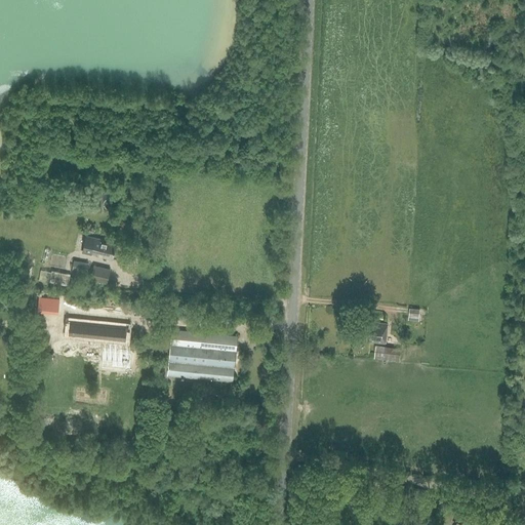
[(116,243),(104,240),(86,236),(82,253),(91,255),(92,252),(96,253),(96,255),(112,259),(116,243)]
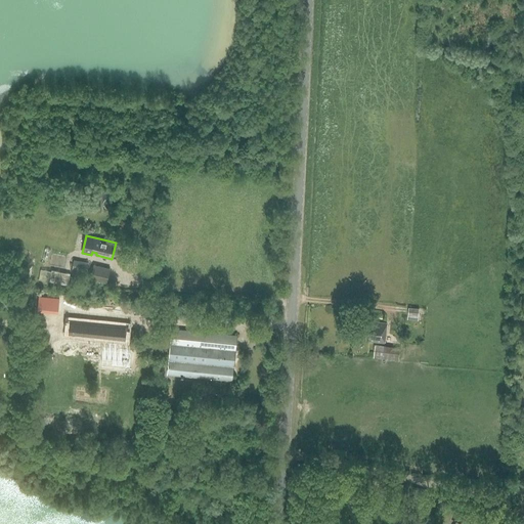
[(86,272),(88,263),(74,260),(72,269),(86,272)]
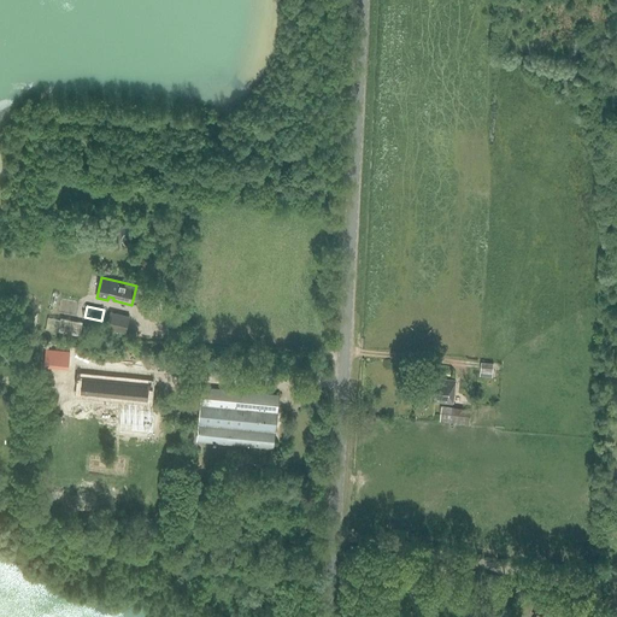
[(129,316),(110,311),(106,330),(124,335),(129,316)]
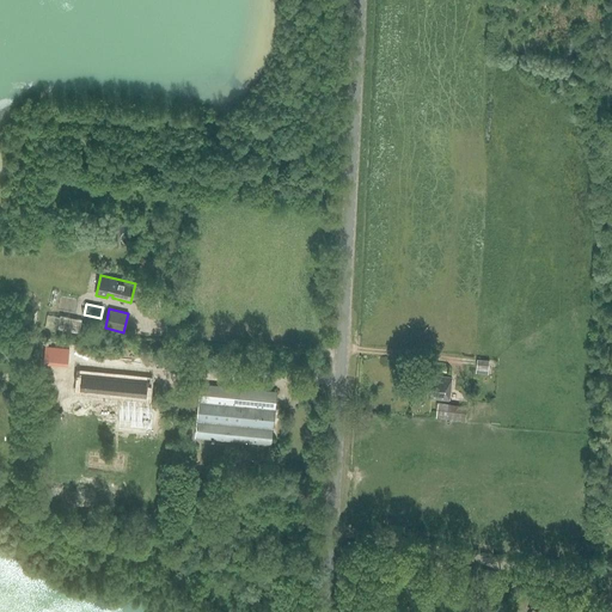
[(60,317),(48,314),(46,328),(59,330),(59,329),(80,332),(83,320),(60,316),(60,317)]
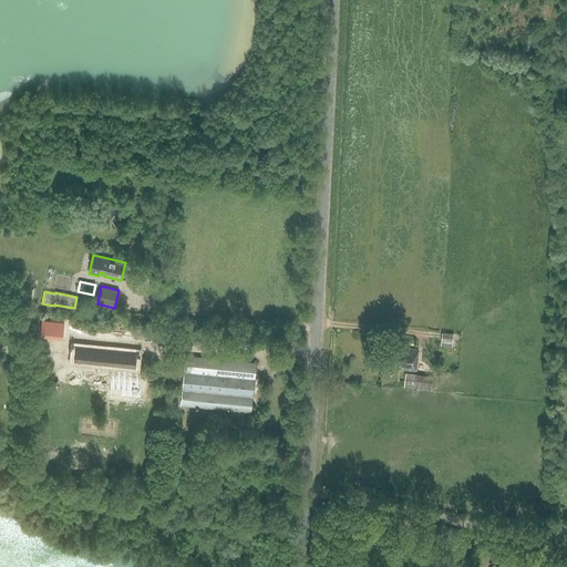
[(125,353),(86,349),(85,363),(124,368),(125,353)]
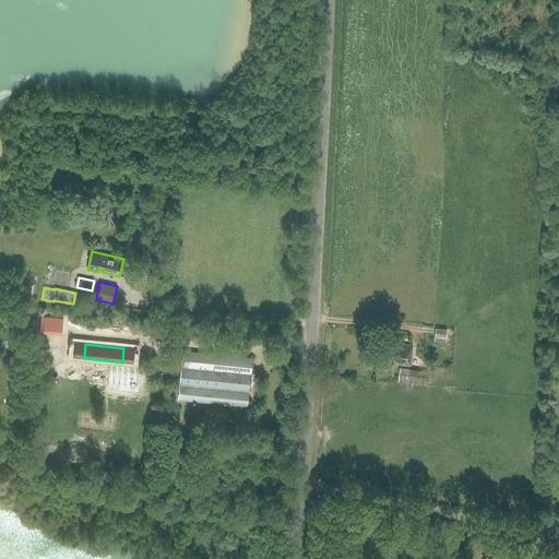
[(411,365),(412,346),(399,344),(399,345),(383,344),(381,359),(393,360),(393,365),(409,366),(411,365)]
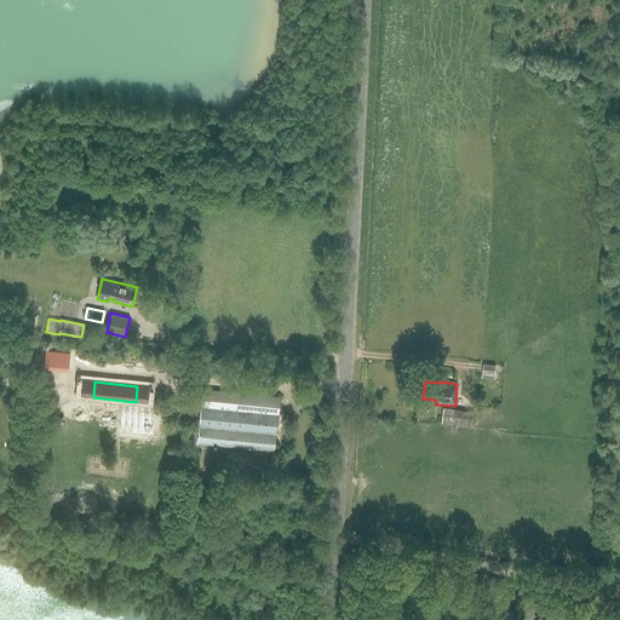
[(154,417),(155,405),(161,405),(162,389),(153,388),(151,403),(143,403),(142,415),(135,414),(132,436),(166,438),(168,418),(154,417)]
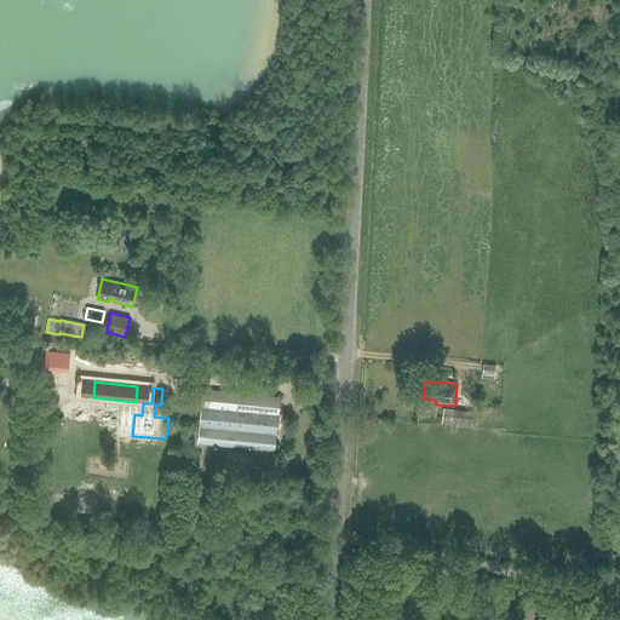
[(197,443),(275,452),(281,397),(204,390),(197,443)]
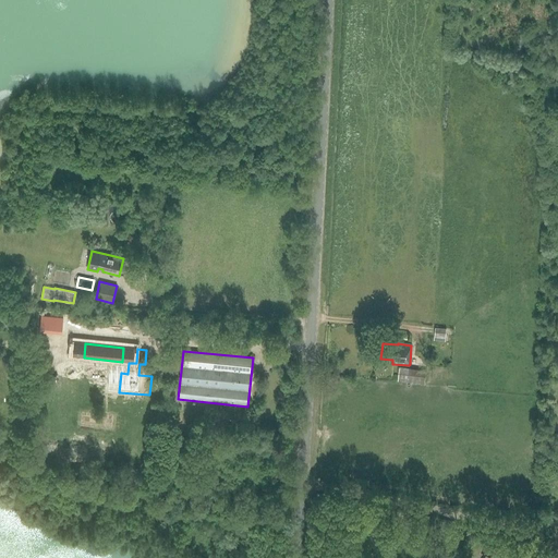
[(399,367),(398,381),(425,385),(434,386),(435,383),(446,384),(448,373),(446,372),(446,367),(429,365),(429,371),(426,371),(419,370),(399,367)]
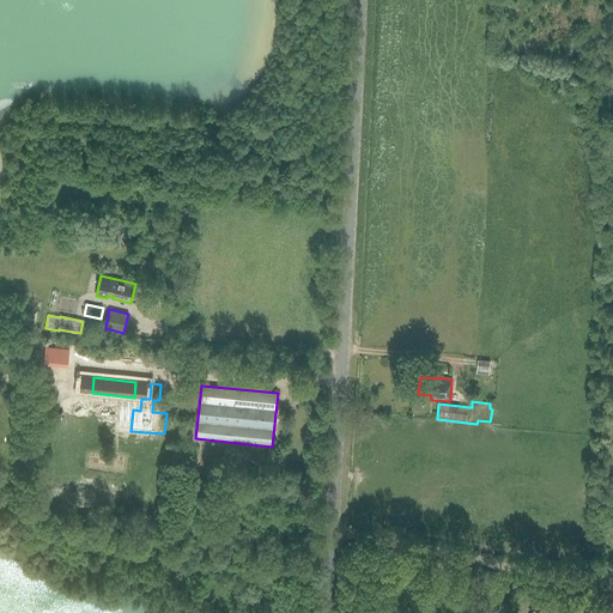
[(532,612),(550,612),(552,607),(536,601),(532,612)]
